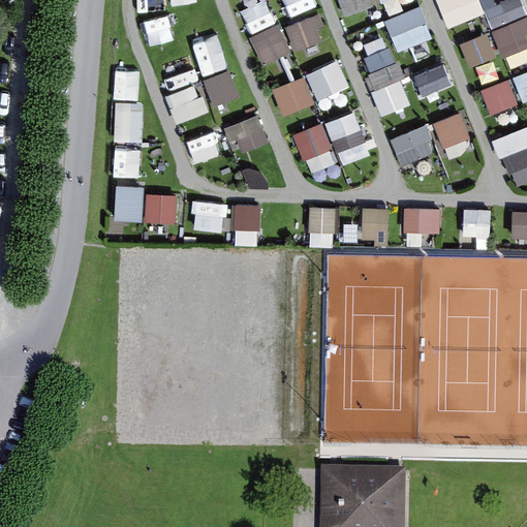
[(138,0),(138,12),(167,12),(166,0),(138,0)]
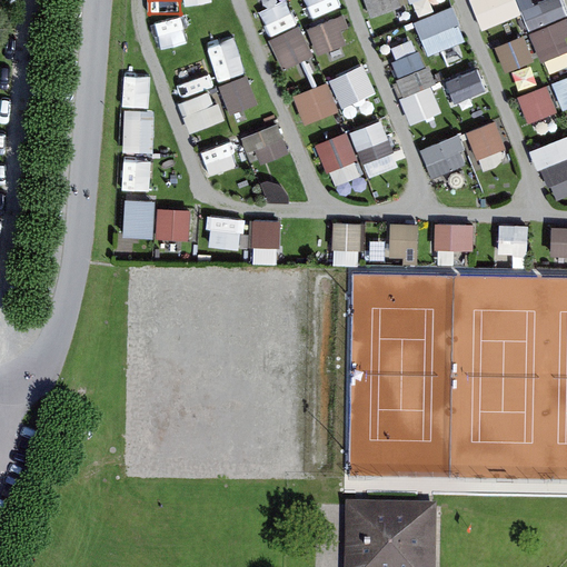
[(287,0),(258,13),(284,70),(312,57),(287,0)]
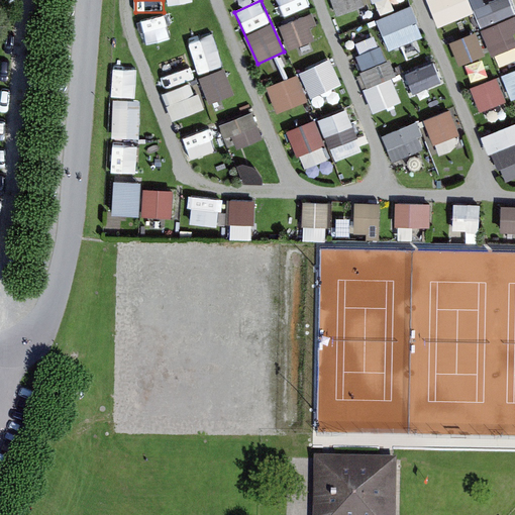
[(368,0),(332,0),(340,16),(370,3),(368,0)]
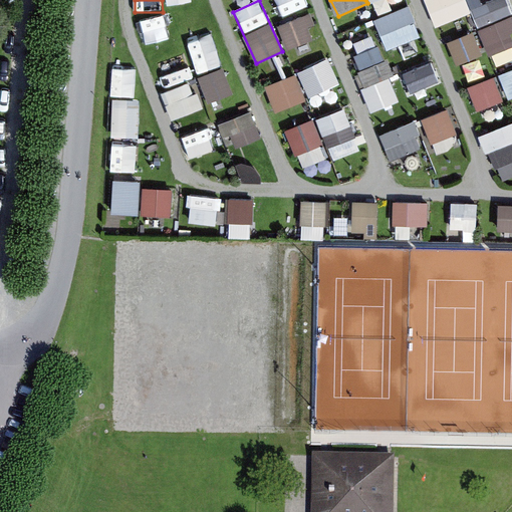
[(423,0),(435,28),(471,14),(465,0),(423,0)]
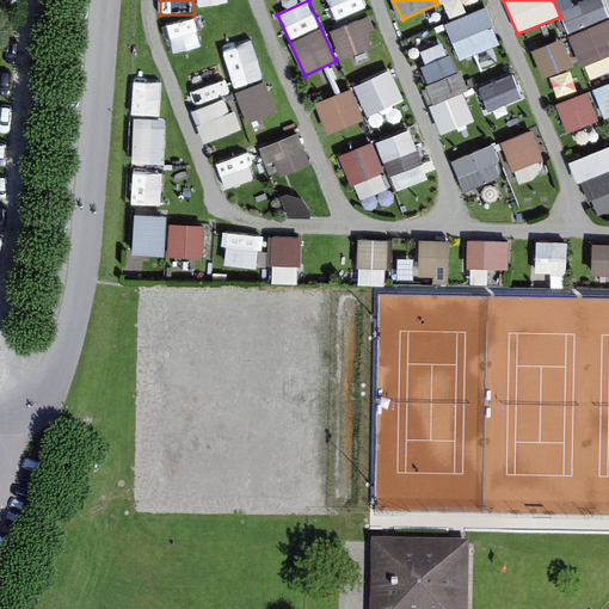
[(608,32),(596,2),(563,17),(585,72),(608,61),(608,32)]
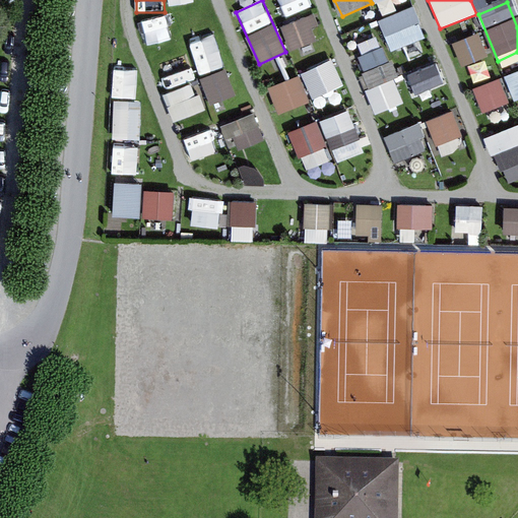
[(381,16),(387,48),(422,41),(414,9),(381,16)]
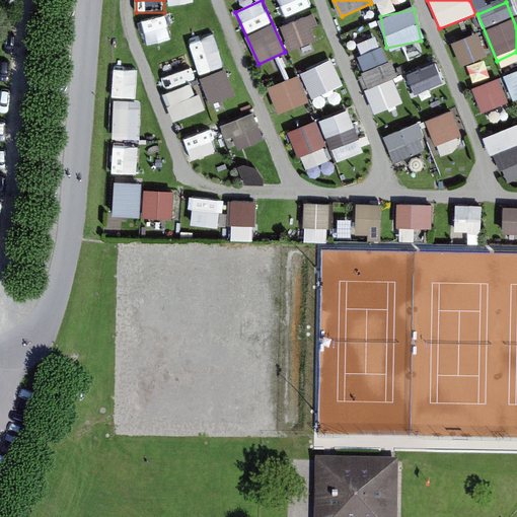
[(279,26),(289,52),(318,41),(308,15),(279,26)]
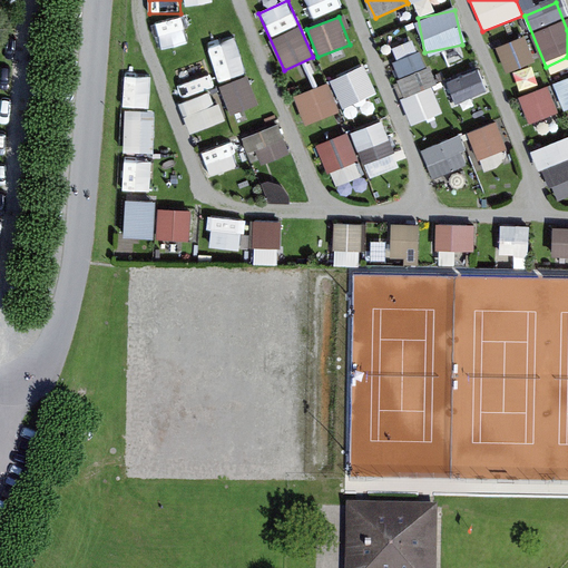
[(524,35),(496,47),(507,76),(536,65),(524,35)]
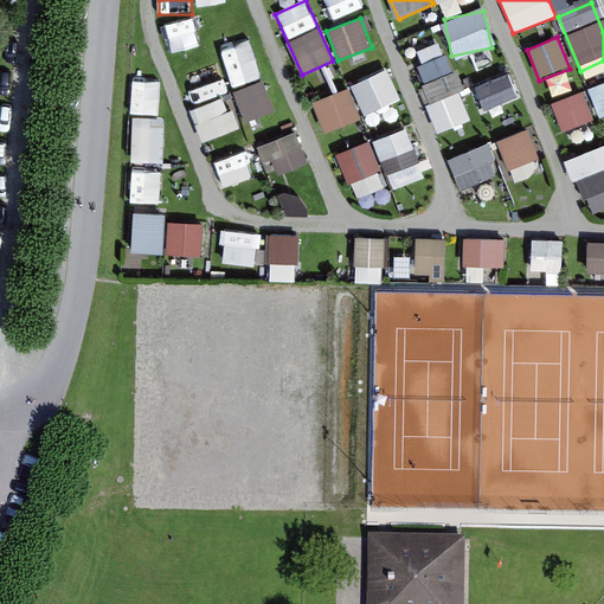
[(230,88),(261,79),(251,40),(220,49),(230,88)]
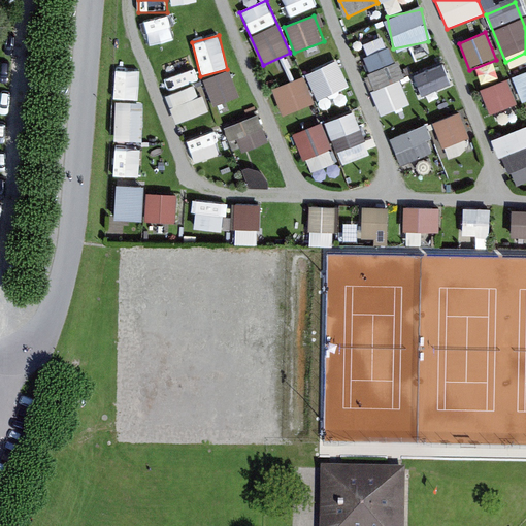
[(363,47),(376,116),(406,110),(392,41),(363,47)]
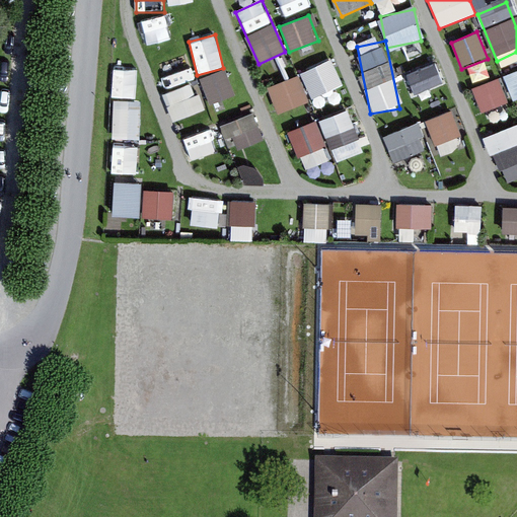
[(300,73),(311,100),(344,86),(333,60),(300,73)]
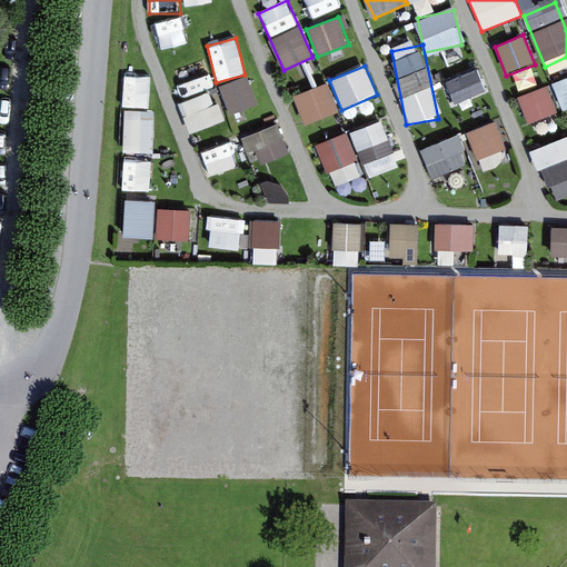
[(475,67),(445,79),(457,108),(486,97),(475,67)]
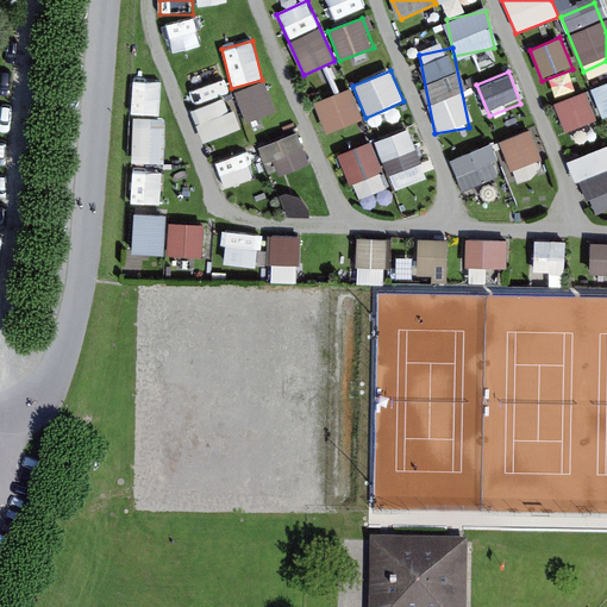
[(132,81),(131,113),(160,114),(161,81),(132,81)]
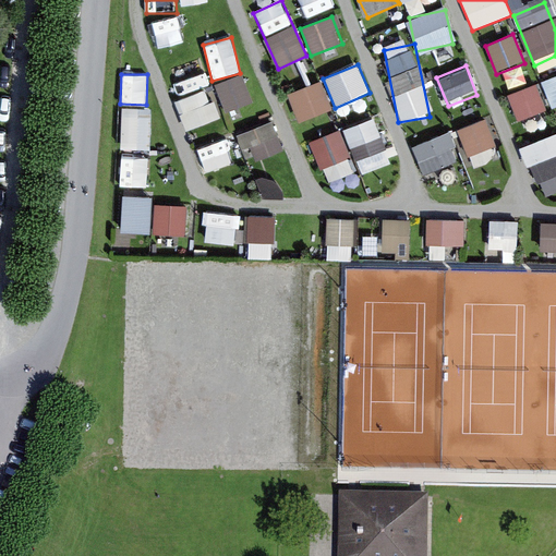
[(241,74),(215,84),(226,112),(253,103),(241,74)]
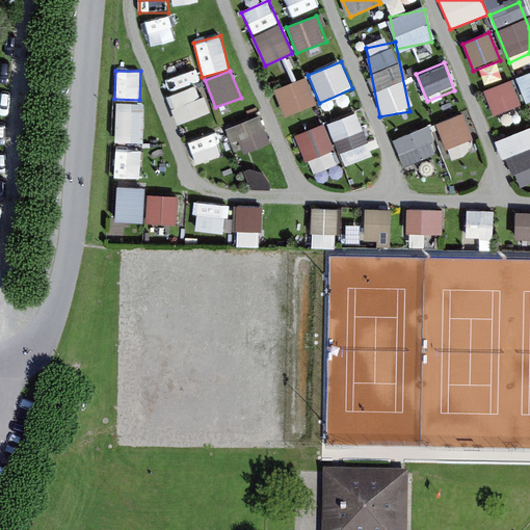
[(529,72),(517,77),(527,103),(529,101),(529,72)]
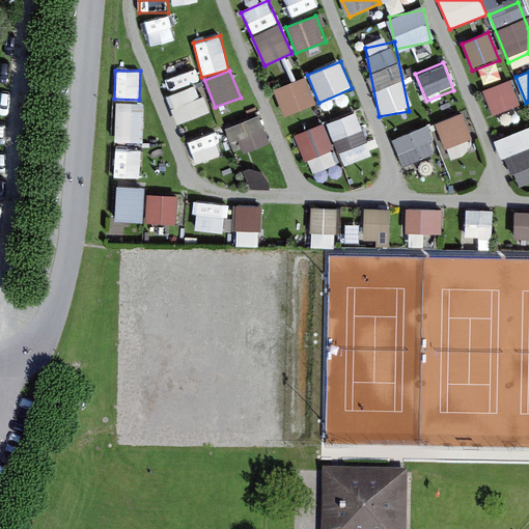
[(283,116),(315,105),(306,78),(274,89),(283,116)]
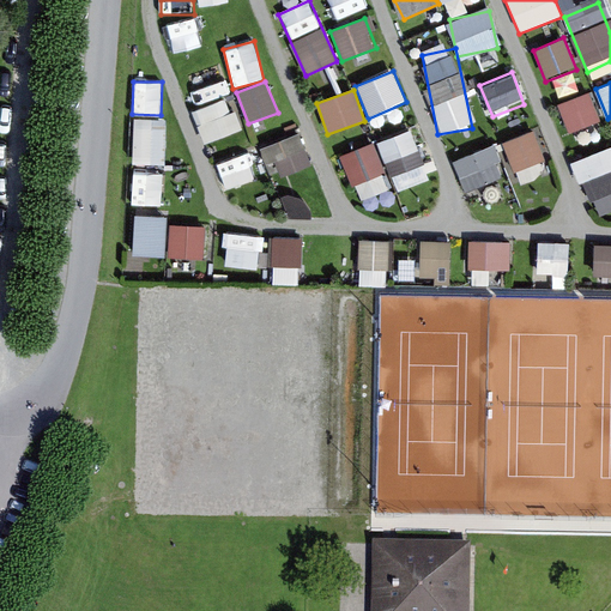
[(556,103),(569,135),(602,122),(588,90),(556,103)]
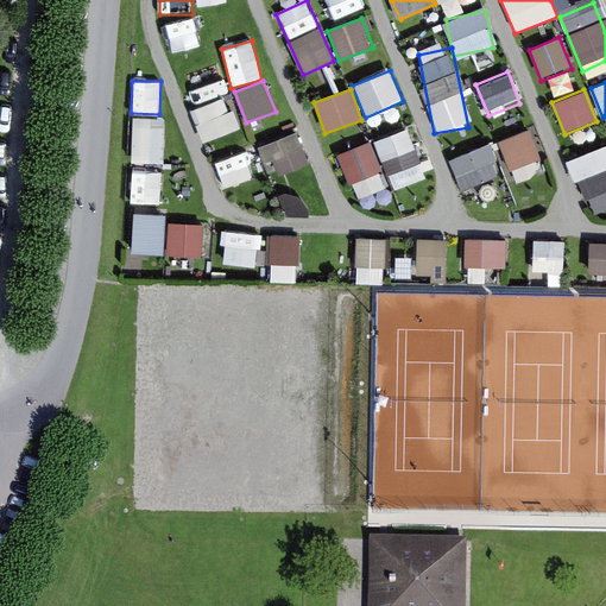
[(226,98),(193,109),(222,189),(305,158),(295,131),(231,155),(225,139),(239,133),(226,98)]
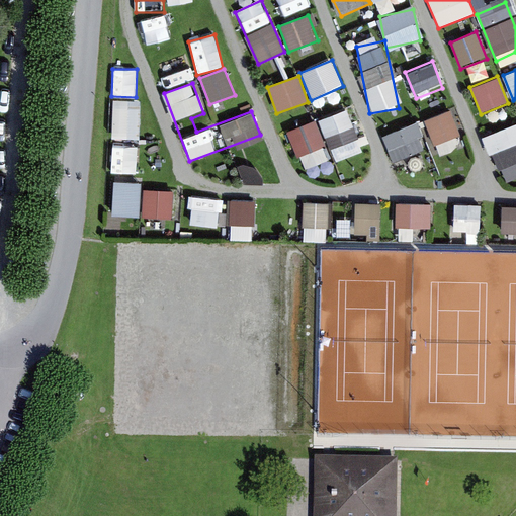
[(113,108),(114,122),(138,121),(138,107),(113,108)]
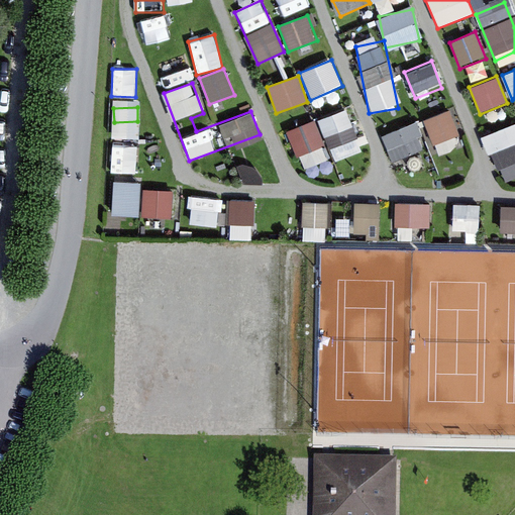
[(300,170),(331,161),(331,162),(362,152),(347,109),(287,129),(300,170)]
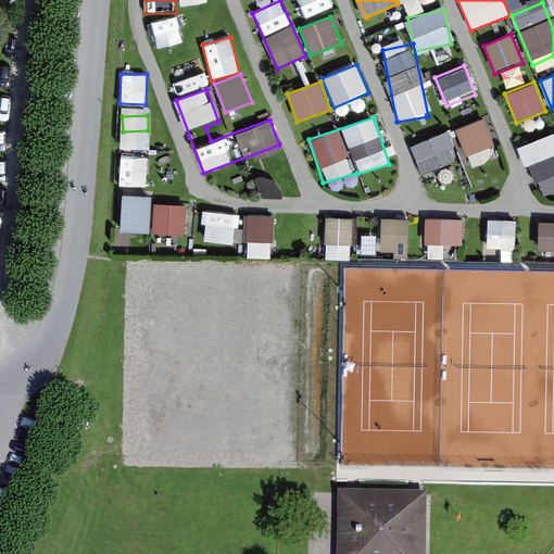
[(494,146),(485,118),(455,129),(465,156),(494,146)]
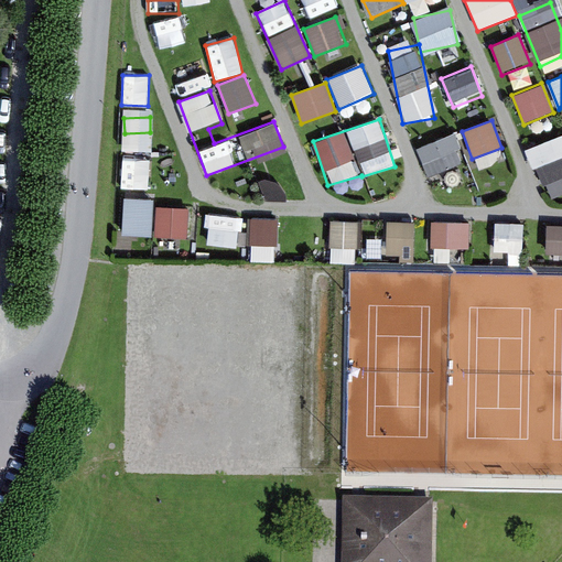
[(457,171),(455,125),(420,126),(422,172),(457,171)]
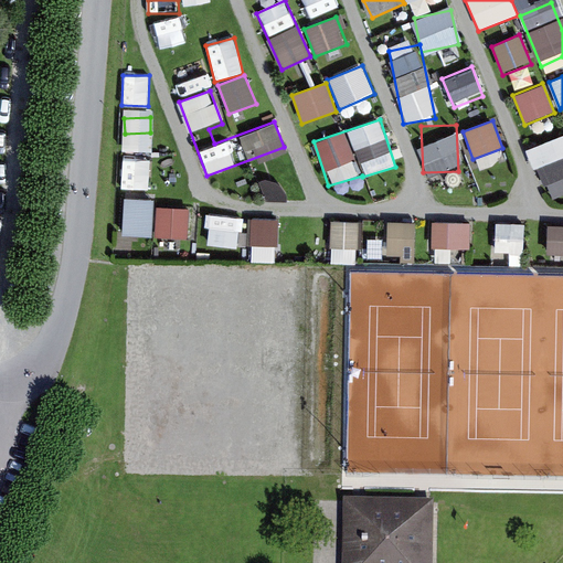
[(532,170),(562,159),(562,136),(524,149),(532,170)]
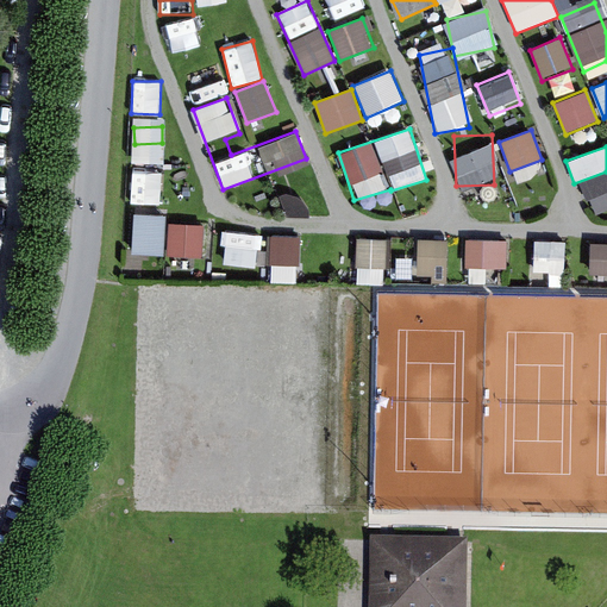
[(132,200),(161,200),(161,170),(132,170),(132,200)]
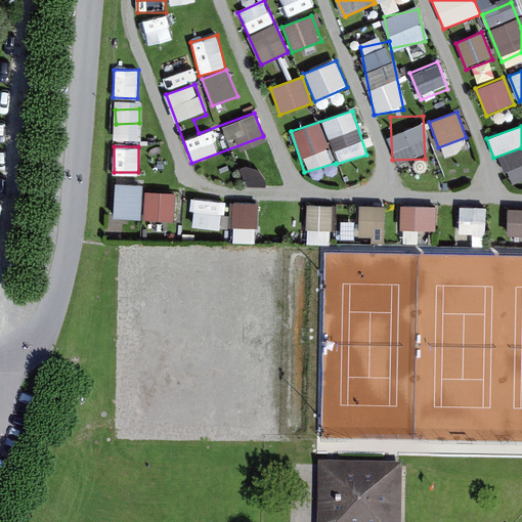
[(143,191),(143,184),(114,184),(114,220),(175,221),(175,192),(143,191)]
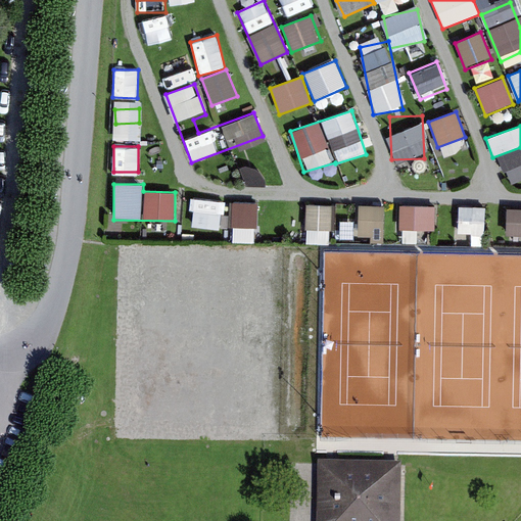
[(254,241),(255,201),(232,200),(231,240),(254,241)]
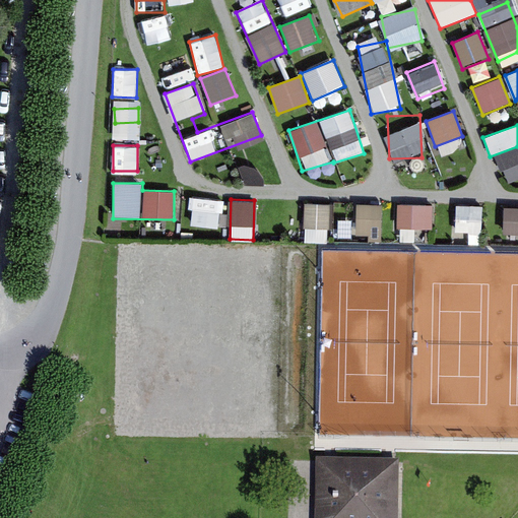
[(304,203),(304,242),(327,242),(327,203),(304,203)]
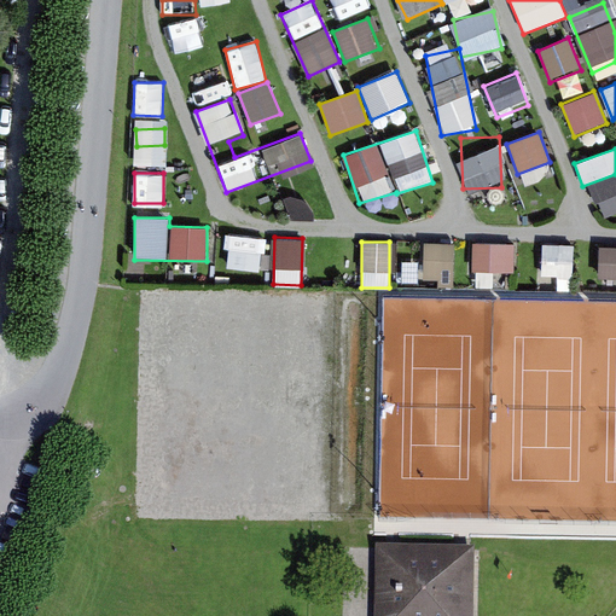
[(474,273),(515,271),(512,242),(471,244),(474,273)]
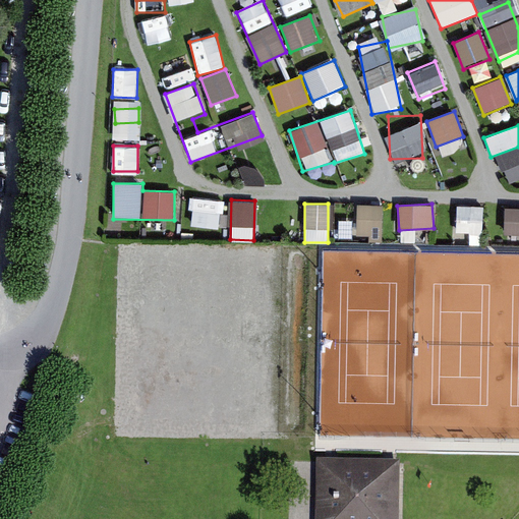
[(356,205),(355,239),(381,239),(382,206),(356,205)]
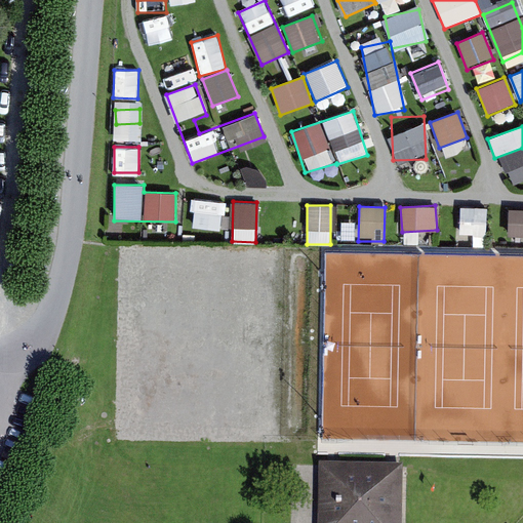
[(459,209),(460,236),(485,235),(484,209),(459,209)]
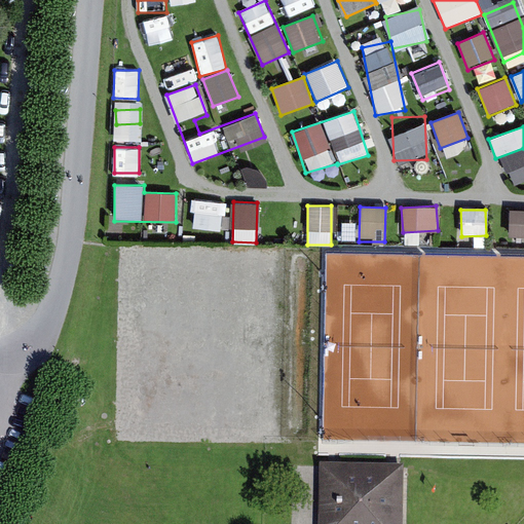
[(512,247),(523,246),(523,212),(510,213),(512,247)]
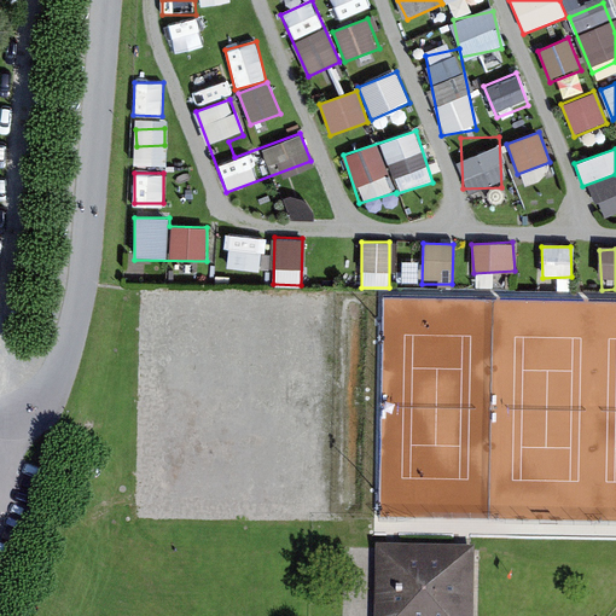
[(373,546),(371,615),(470,615),(471,547),(373,546)]
